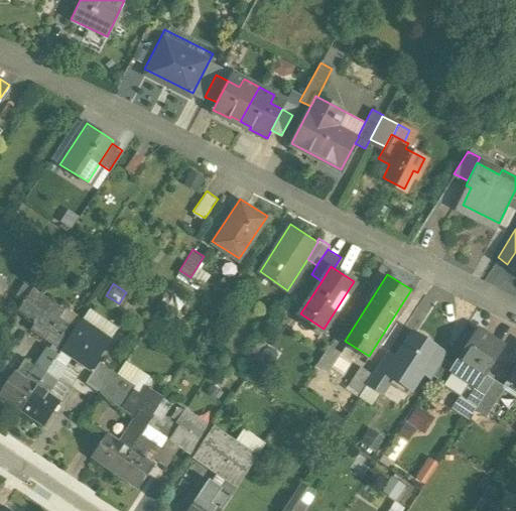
[(50,298),(33,287),(19,309),(36,321),(50,298)]
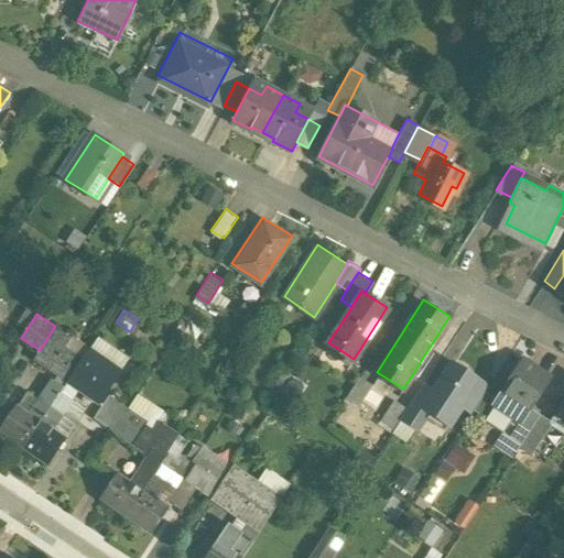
[(72,337),(55,326),(40,350),(34,358),(67,379),(83,357),(66,346),(72,337)]
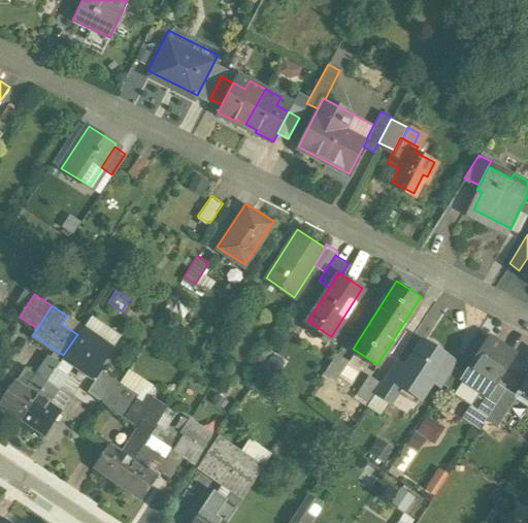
[(77,334),(63,355),(95,377),(114,346),(84,325),(77,334)]
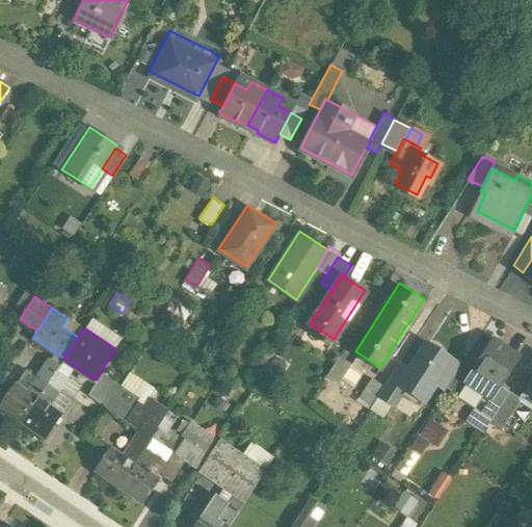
[(494,337),(469,376),(485,388),(493,392),(499,381),(517,352),(494,337)]
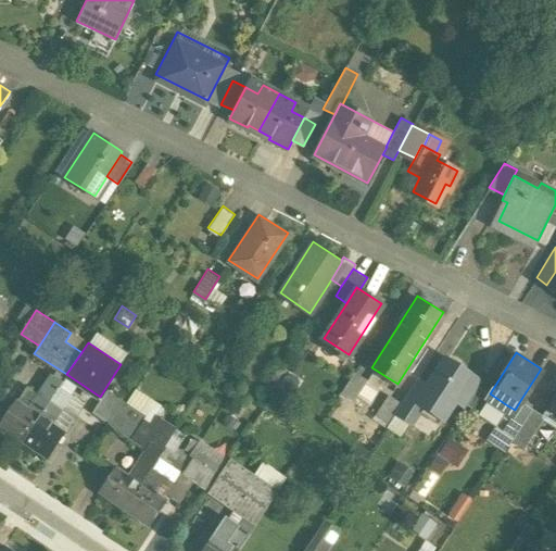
[(470,373),(446,357),(428,385),(429,385),(418,401),(422,404),(442,417),(455,397),(470,373)]
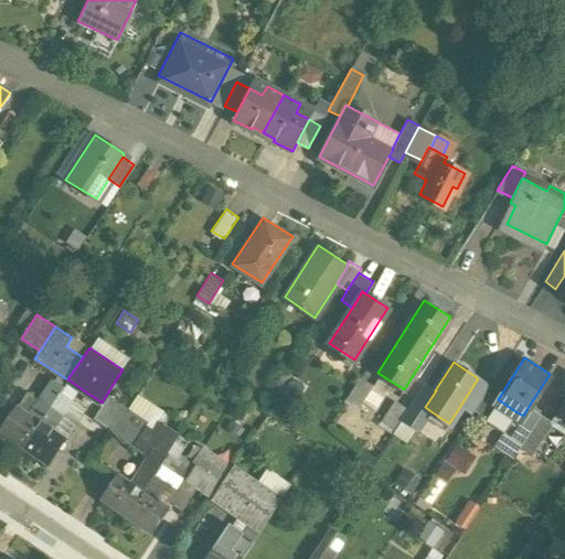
[(374,384),(360,375),(347,395),(361,404),(374,384)]
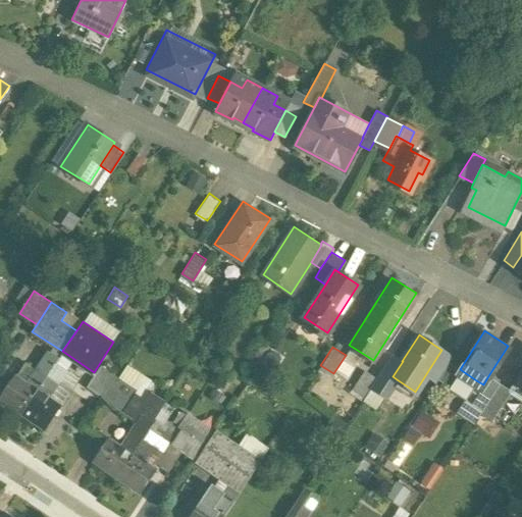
[(28,382),(15,374),(0,398),(0,399),(22,413),(56,362),(59,356),(49,350),(28,382)]
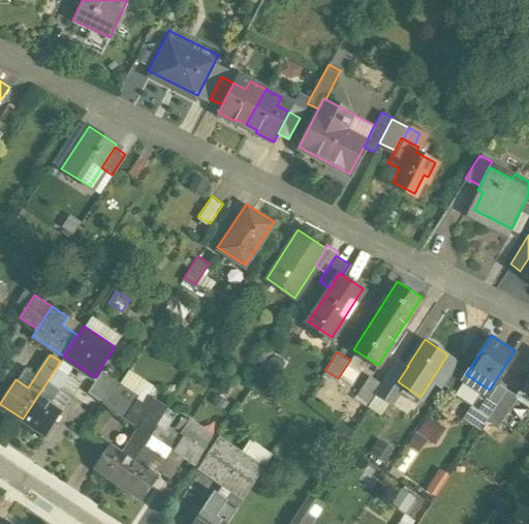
[(447,355),(433,377),(443,384),(459,362),(447,355)]
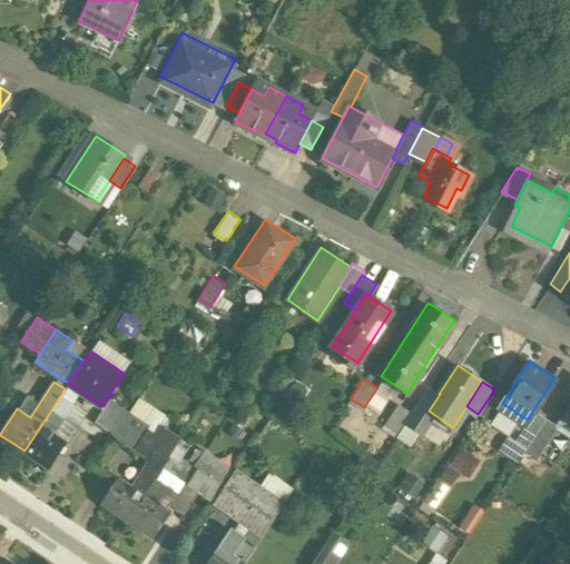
[(439,394),(428,386),(411,411),(405,419),(423,431),(433,414),(429,411),(440,394),(439,394)]
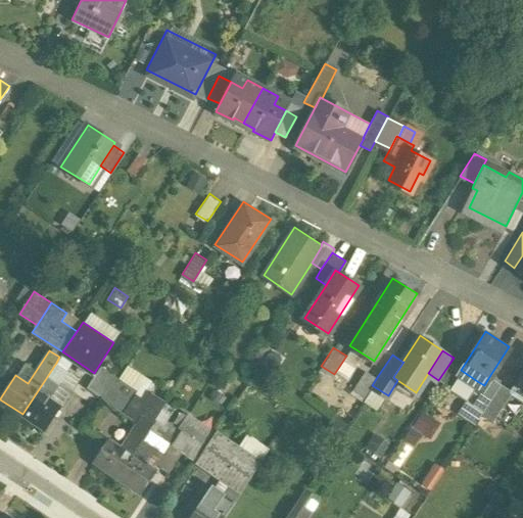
[(56,363),(22,414),(46,429),(73,389),(60,382),(67,371),(56,363)]
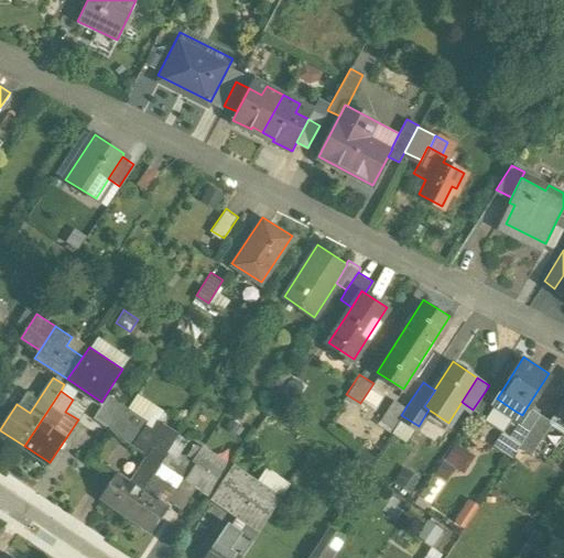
[(126,404),(110,394),(96,417),(109,427),(126,404)]
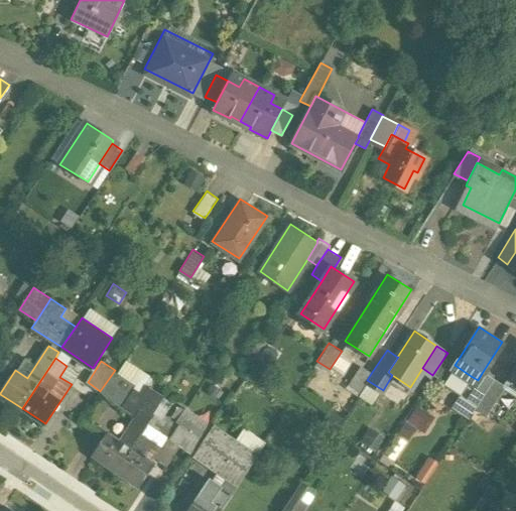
[(372,372),(361,364),(349,383),(360,390),(367,380),(372,372)]
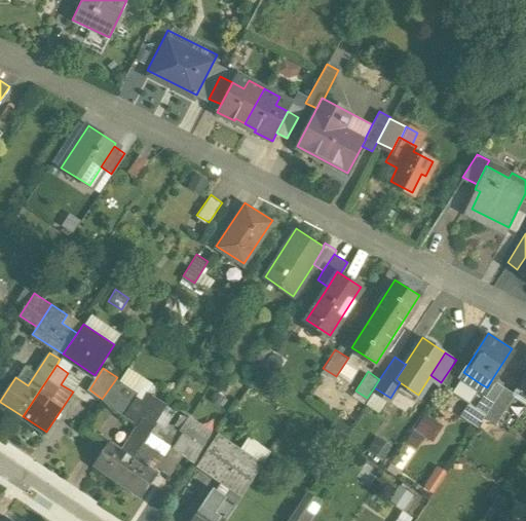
[(139,392),(117,377),(102,399),(124,414),(139,392)]
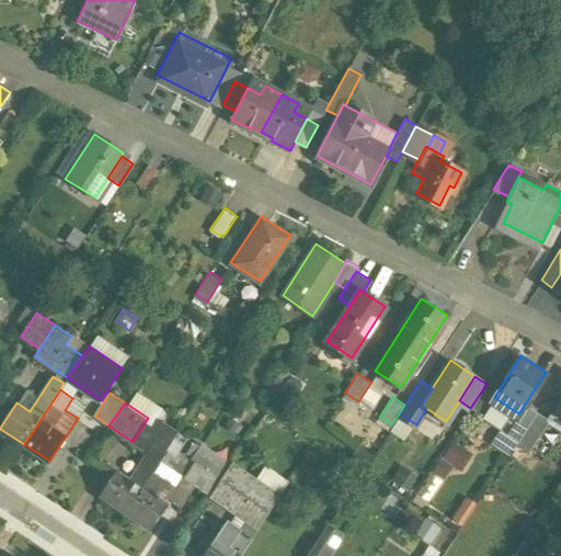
[(512,409),(500,428),(517,439),(523,431),(537,410),(526,403),(519,413),(512,409)]
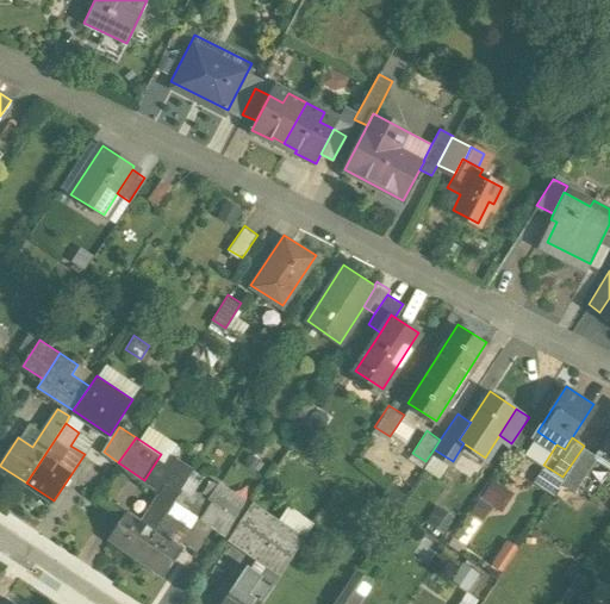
[(596,454),(584,446),(568,468),(582,477),(596,454)]
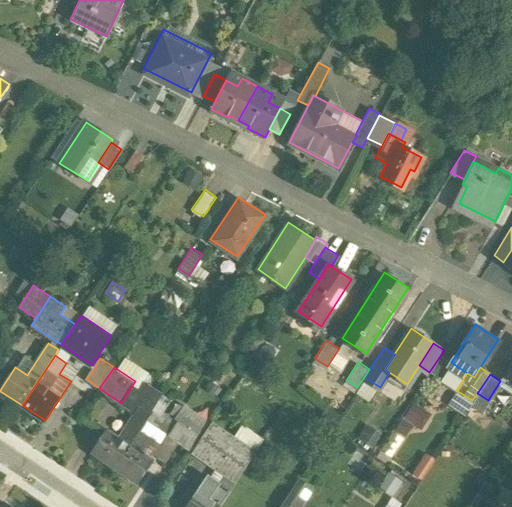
[(136,413),(120,438),(130,445),(152,411),(155,406),(156,406),(163,393),(145,381),(140,388),(134,385),(136,382),(135,381),(121,403),(136,413)]
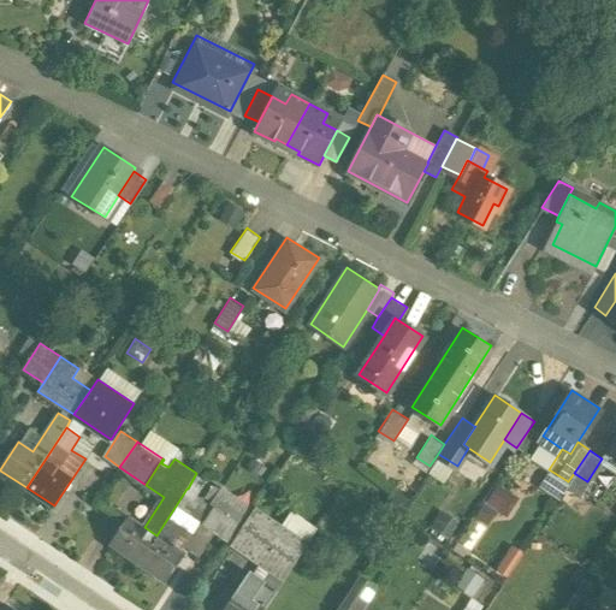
[(487,502),(508,514),(519,495),(499,483),(487,502)]
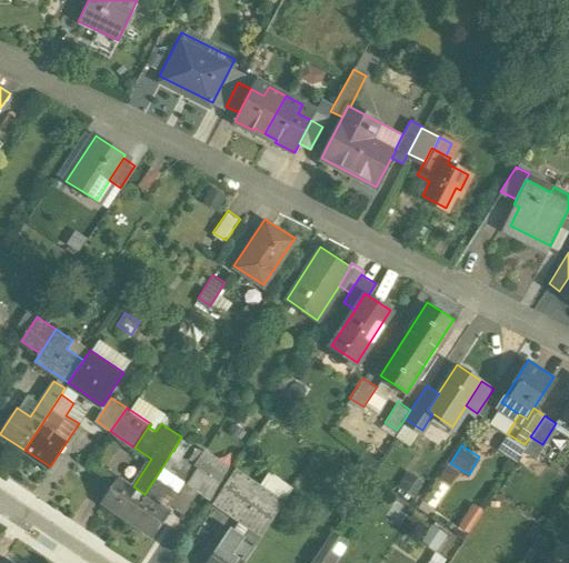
[(205,452),(197,448),(189,459),(192,460),(187,468),(195,473),(188,483),(215,501),(235,469),(206,450),(205,452)]
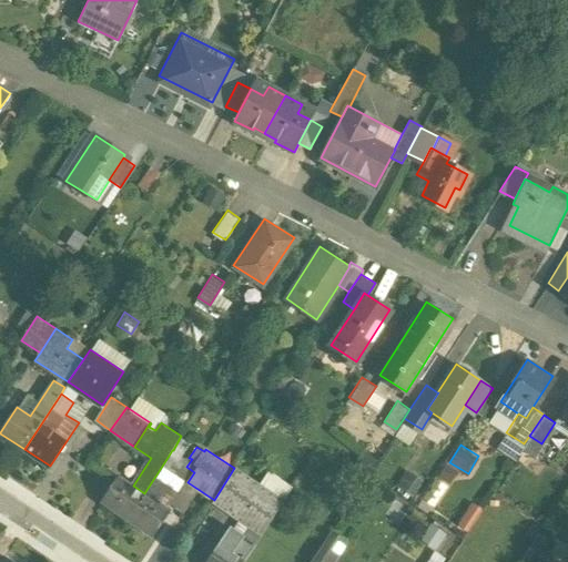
[(174,459),(169,456),(144,493),(168,508),(182,486),(173,480),(183,465),(174,459)]
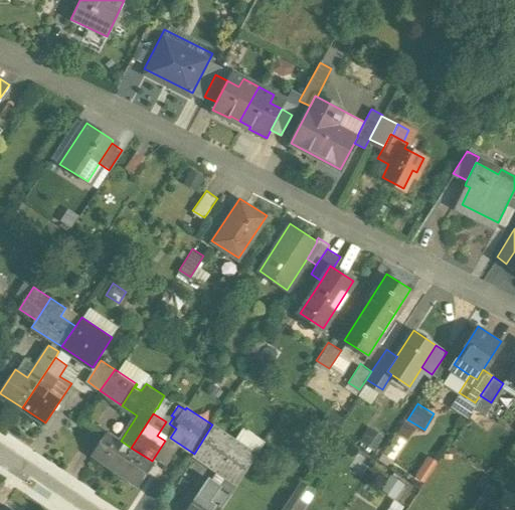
[(255,455),(212,425),(194,454),(226,477),(220,486),(230,493),(255,455)]
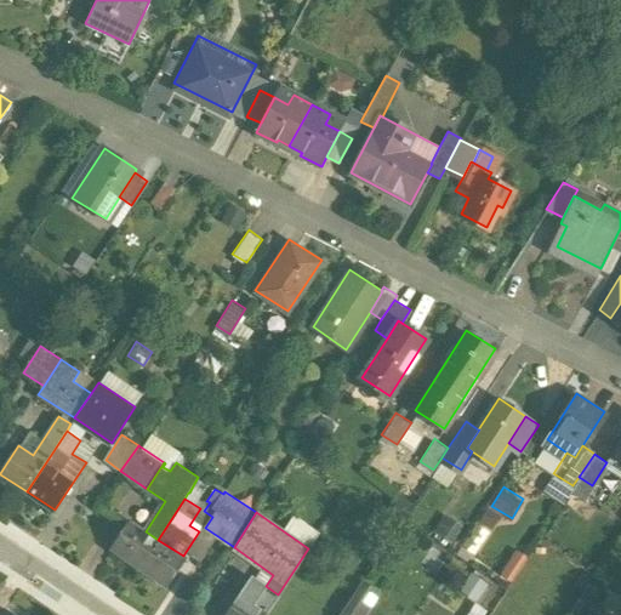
[(146,531),(130,522),(112,551),(140,569),(158,540),(146,531)]
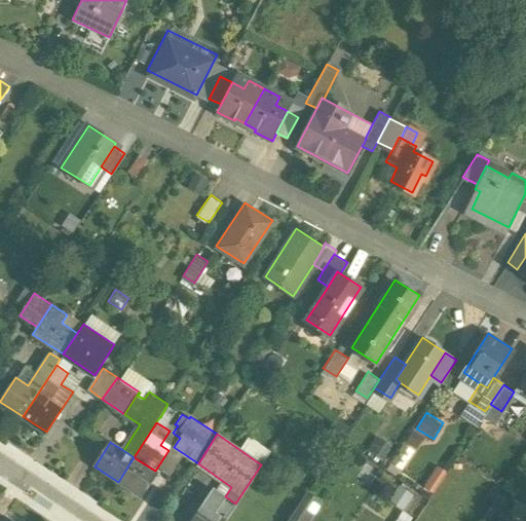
[(134,457),(118,482),(141,496),(157,473),(155,471),(134,457)]
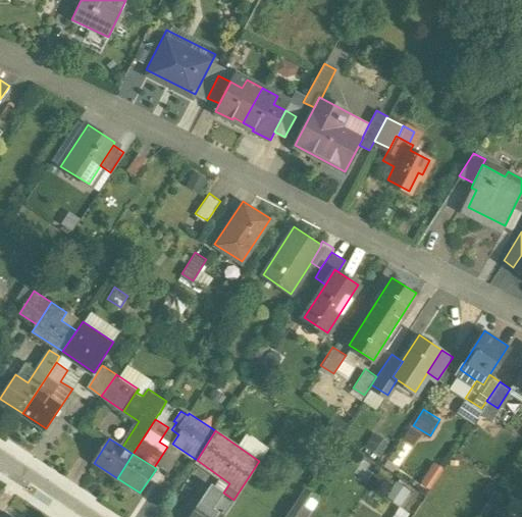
[(223,494),(211,485),(201,501),(214,508),(223,494)]
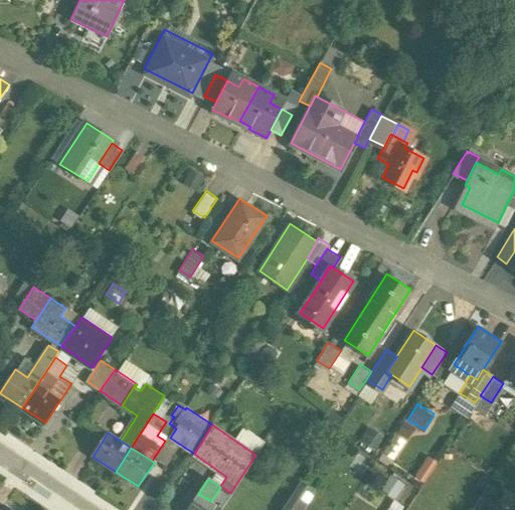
[(299,509),(313,489),(300,481),(281,509),(299,509)]
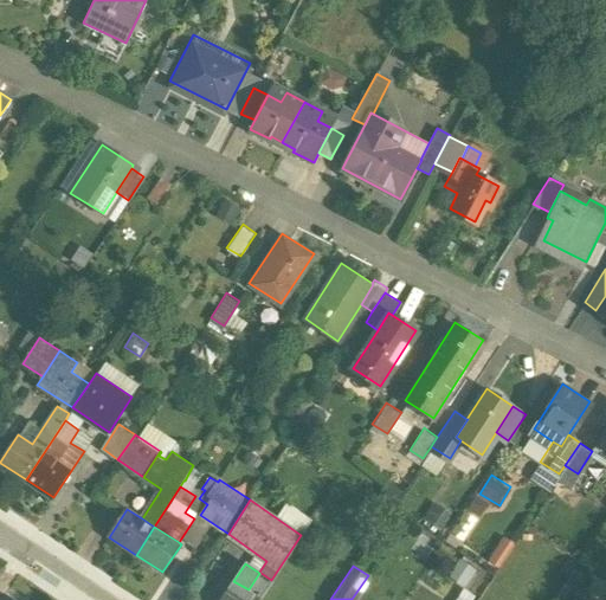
[(271,580),(259,572),(259,573),(249,589),(259,598),(271,580)]
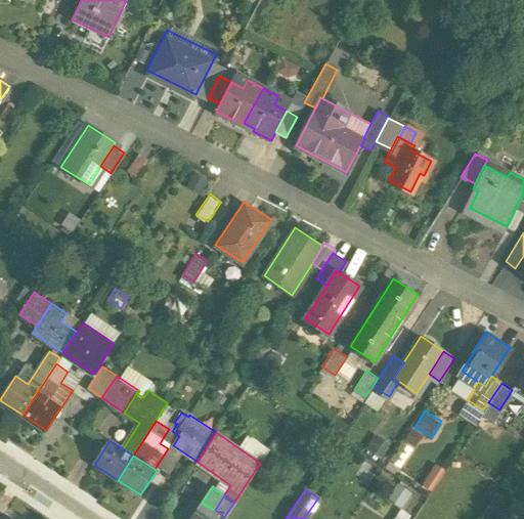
[(215,510),(202,503),(200,506),(195,503),(191,508),(197,511),(190,518),(223,518),(224,517),(215,510)]
